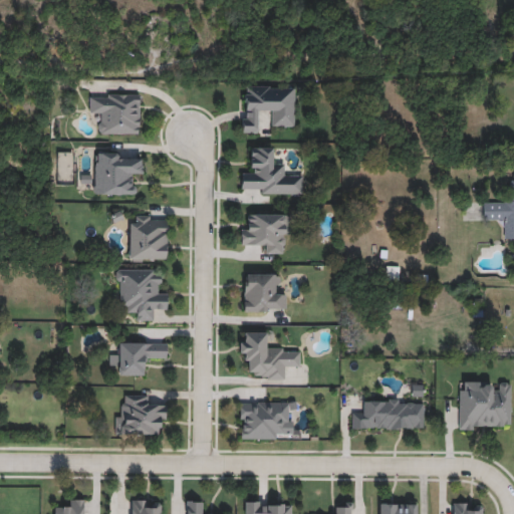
[(295,84),(294,124),(271,124),(272,113),(260,113),(260,132),(242,132),(242,83),(295,84)]
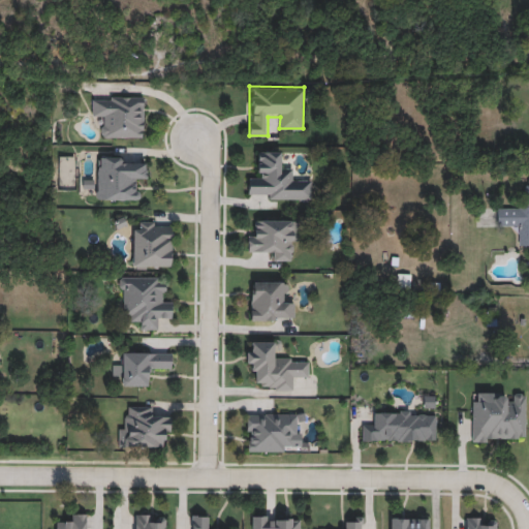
[(143,136),(102,136),(102,115),(92,115),(92,95),(143,95),(143,136)]
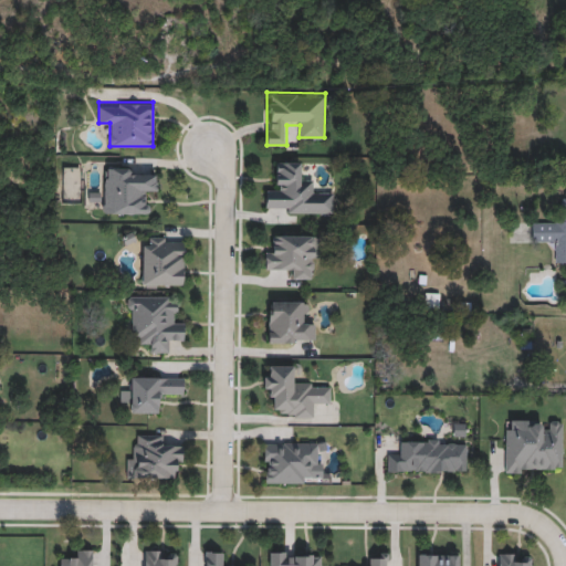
[(332,212),(265,211),(266,190),(276,190),(276,160),(302,160),(302,178),(312,178),(312,190),(332,190),(332,212)]
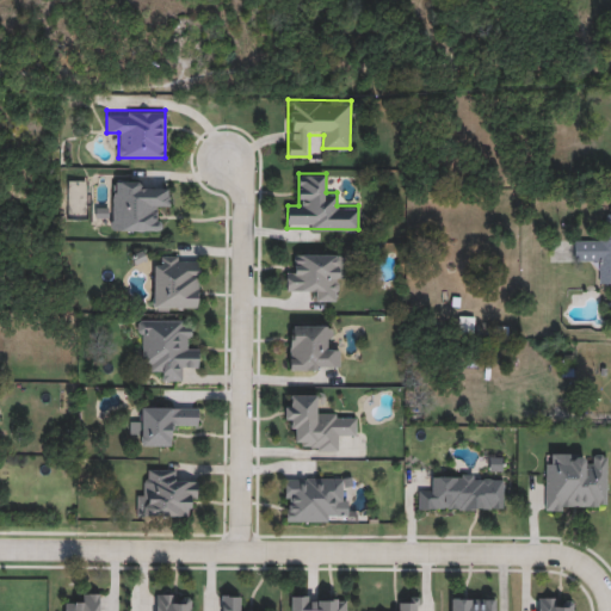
[(156,229),(110,229),(111,180),(147,180),(147,187),(168,189),(168,204),(158,204),(156,229)]
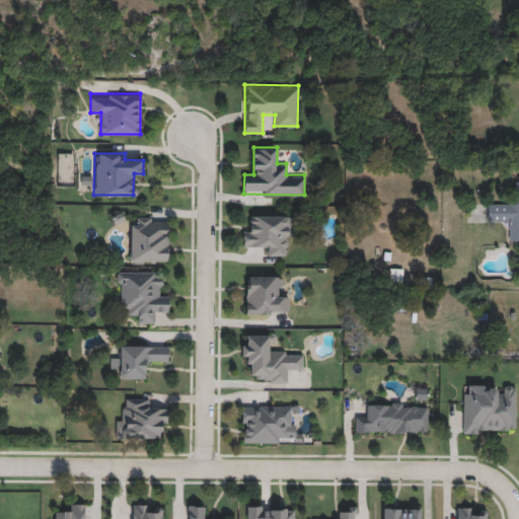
[(487,203),(513,202),(512,182),(518,181),(518,240),(509,241),(508,220),(488,221),(487,203)]
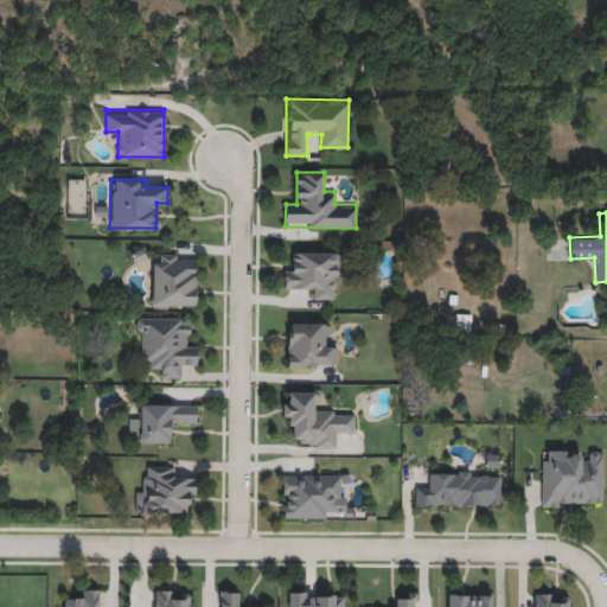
[(285,263),(295,263),(295,250),(342,251),(342,288),(338,288),(338,298),(308,296),(310,286),(283,286),(285,263)]
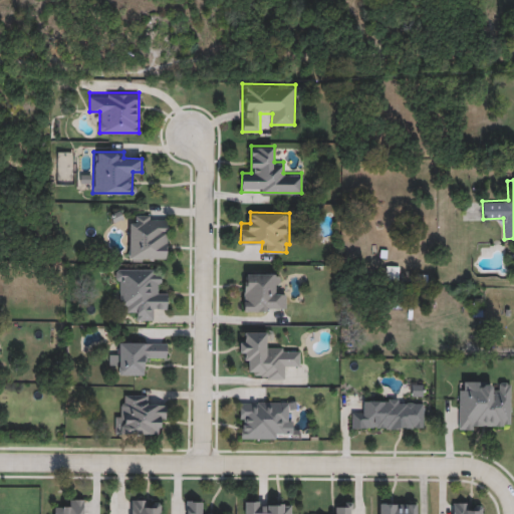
[(168,258),(129,257),(129,214),(168,215),(168,258)]
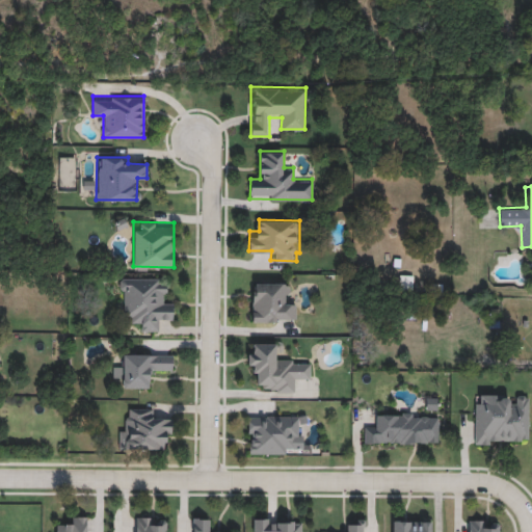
[(121,320),(120,277),(163,276),(163,298),(173,298),(173,319),(161,319),(162,329),(141,330),(141,319),(121,320)]
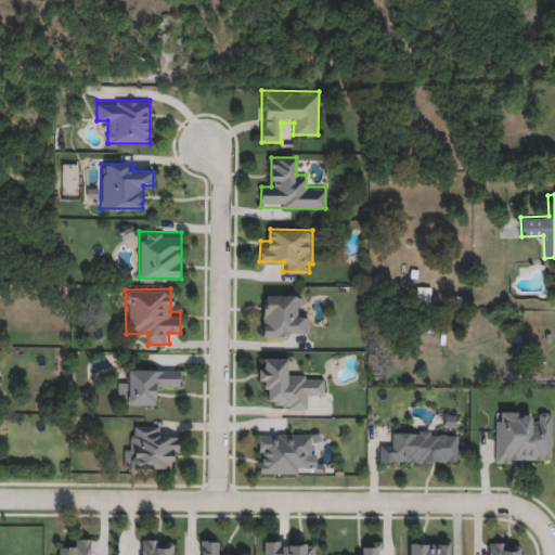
[(296,294),(296,314),(308,314),(308,335),(262,335),(262,294),(296,294)]
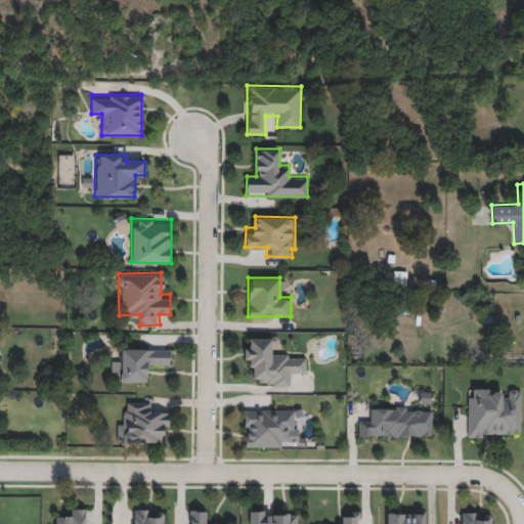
[(293,385),(254,385),(254,363),(244,363),(244,337),(273,337),(273,355),(306,355),(306,374),(293,374),(293,385)]
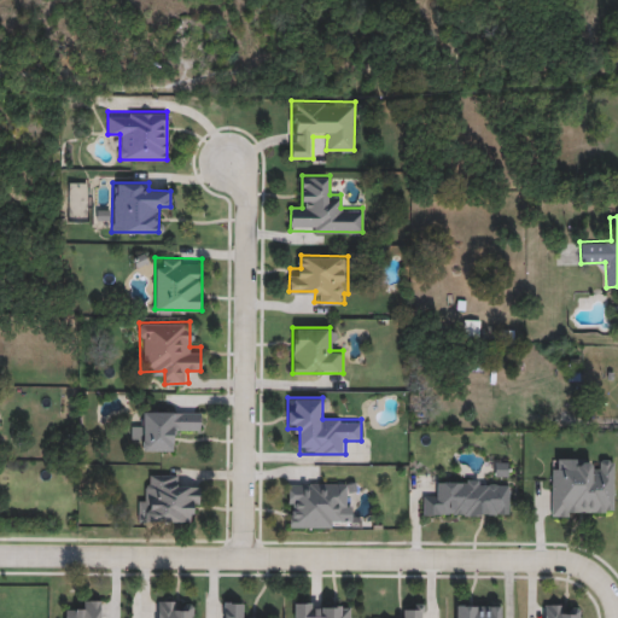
[(141,450),(141,410),(199,410),(199,426),(176,426),(176,450),(141,450)]
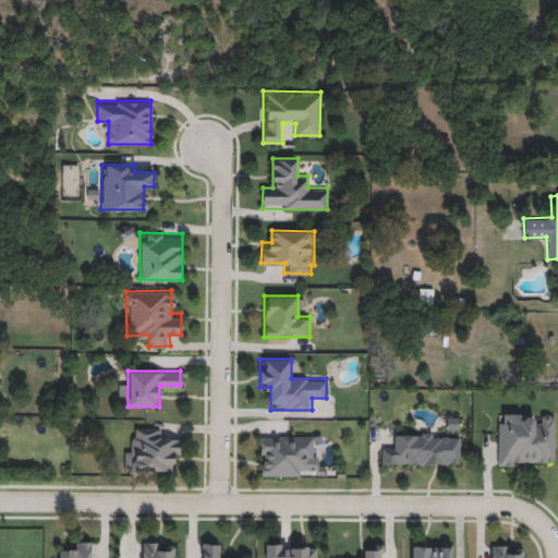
[(497,465),(497,413),(554,413),(554,465),(497,465)]
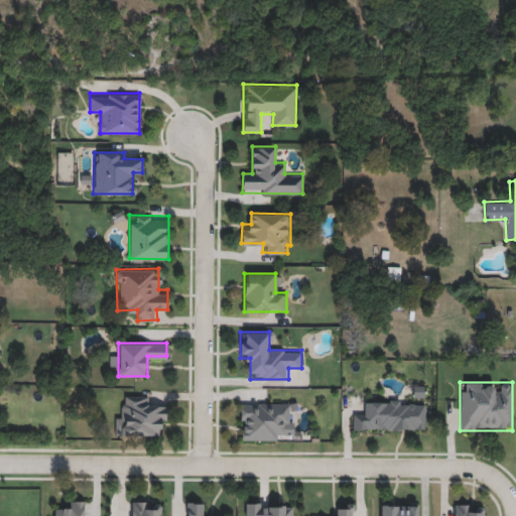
[(114,435),(115,414),(124,415),(125,395),(146,395),(146,405),(166,405),(166,425),(157,425),(156,435),(114,435)]
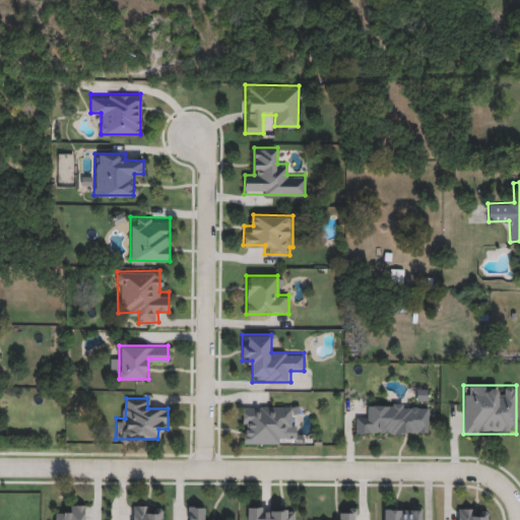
[(429,433),(354,433),(354,413),(366,413),(366,403),(429,403),(429,433)]
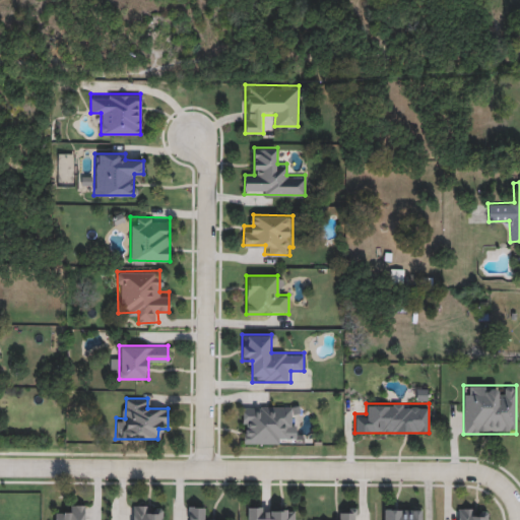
[(291,405),(291,434),(282,434),(282,443),(242,443),(242,405),(291,405)]
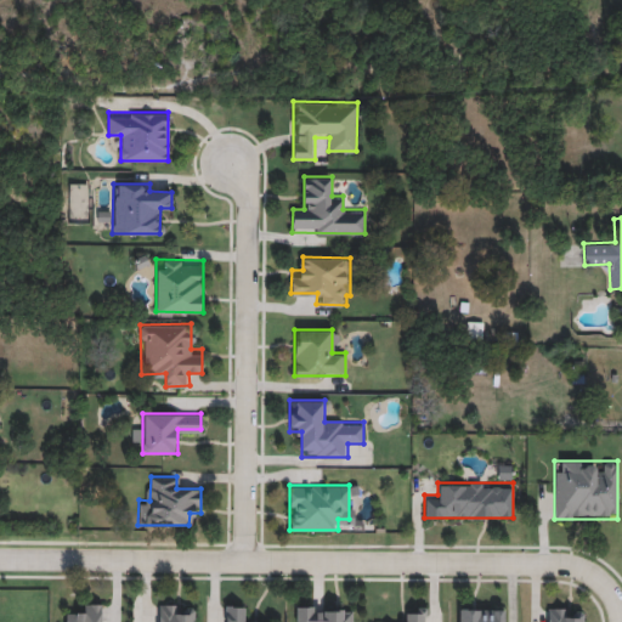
[(101,603),(101,621),(64,621),(64,615),(78,615),(78,603),(101,603)]
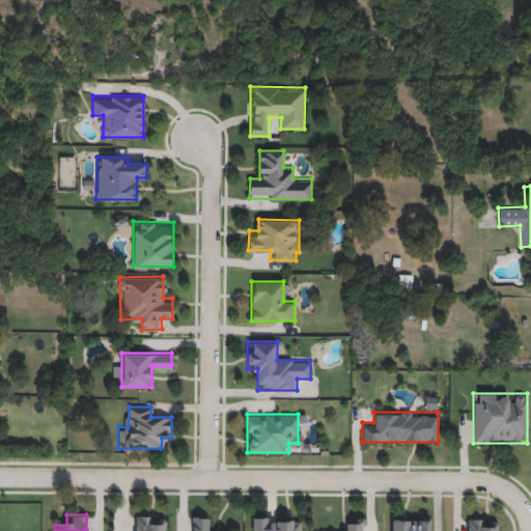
[(137,530),(137,515),(166,515),(166,530),(137,530)]
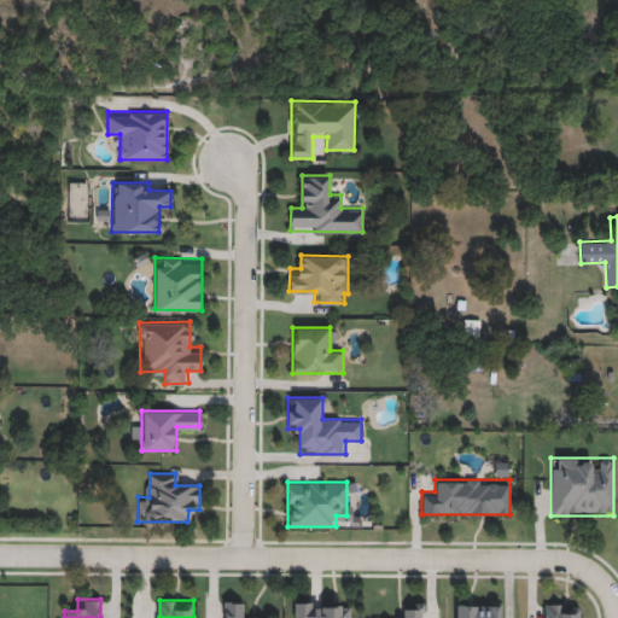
[(226,617),(226,601),(244,601),(244,614),(264,614),(264,617),(226,617)]
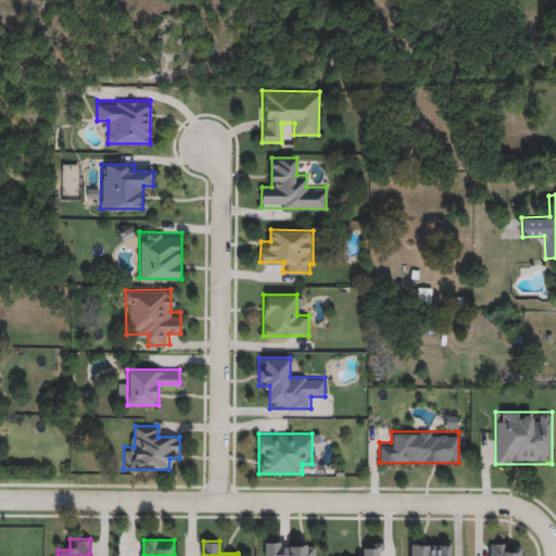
[(264,555),(264,541),(315,541),(315,555),(264,555)]
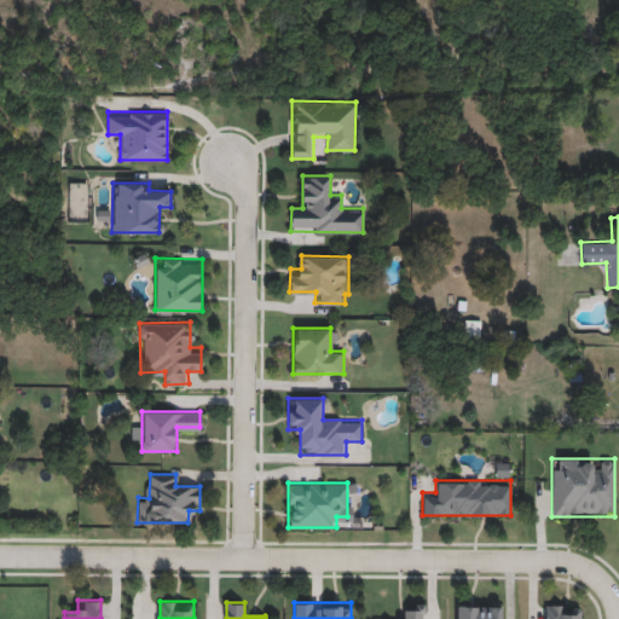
[(406,618),(406,603),(422,603),(422,618),(406,618)]
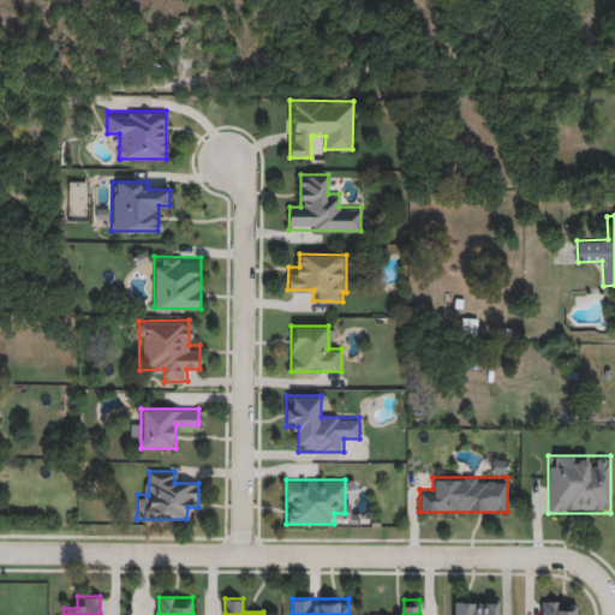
[(499,601),(499,614),(453,614),(453,601),(499,601)]
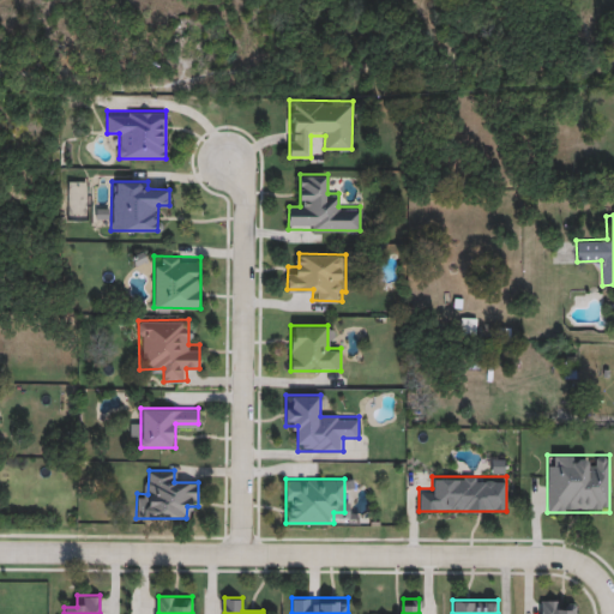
[(576,600),(576,613),(541,613),(541,600),(576,600)]
